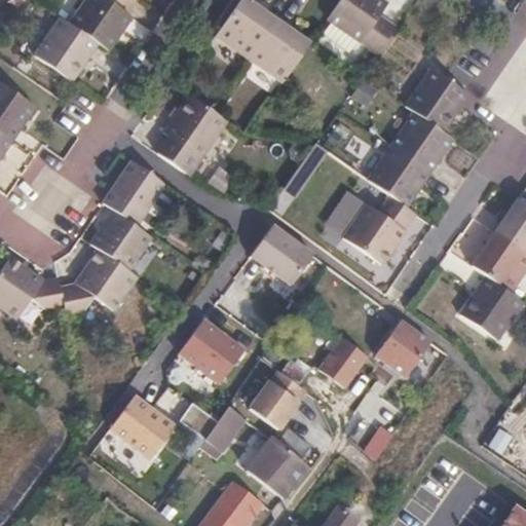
[(119,11),(103,0),(87,0),(70,26),(96,44),(106,51),(129,19),(119,11)]
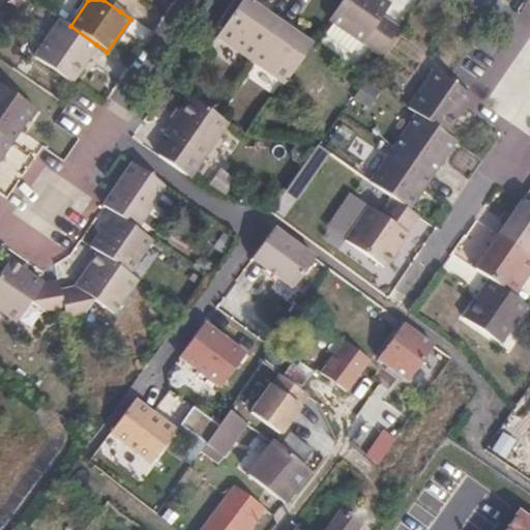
[(104,0),(120,11),(128,0),(104,0)]
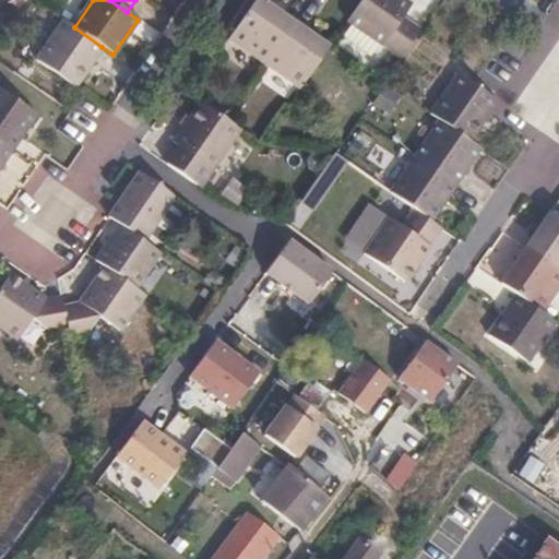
[(256,0),(230,36),(265,61),(295,20),(265,0),(256,0)]
